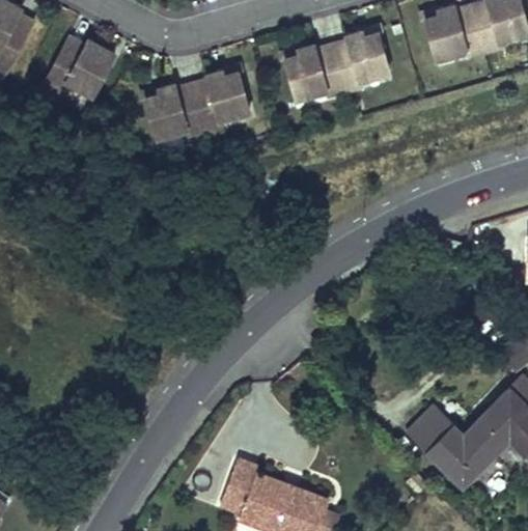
[(24,8),(7,0),(0,0),(0,71),(7,75),(35,22),(21,15),(24,8)]
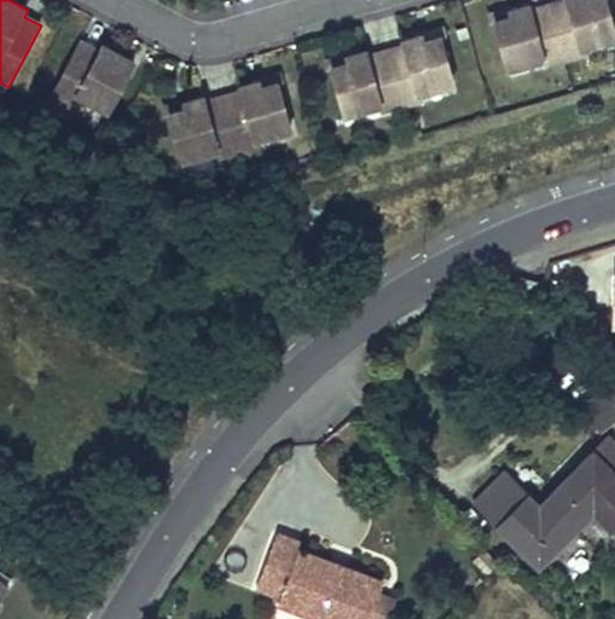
[(550,7),(564,62),(585,57),(582,48),(614,41),(614,27),(607,0),(567,0),(568,3),(550,7)]
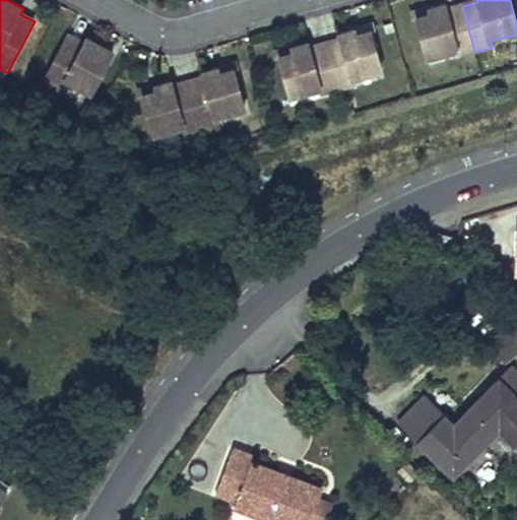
[(474,52),(462,6),(447,10),(446,5),(429,9),(431,14),(416,18),(428,58),(457,51),(459,57),(474,52)]
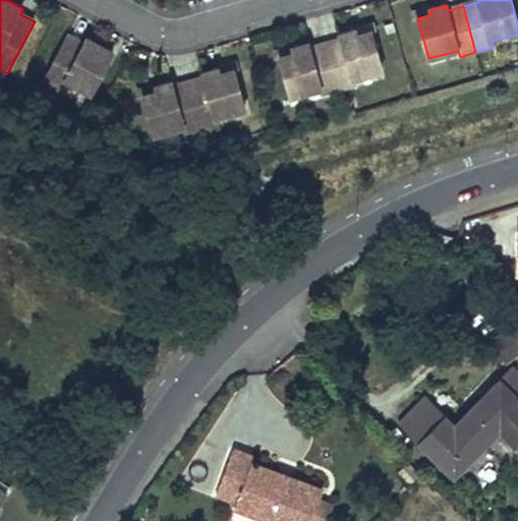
[(432,14),(429,9),(415,13),(417,18),(432,14)]
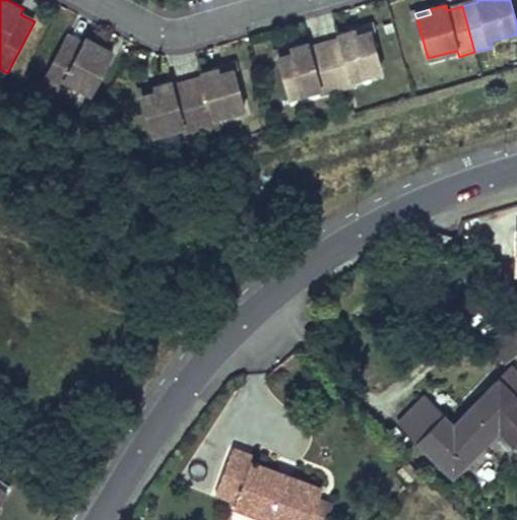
[(372,31),(370,26),(356,30),(357,36),(372,31)]
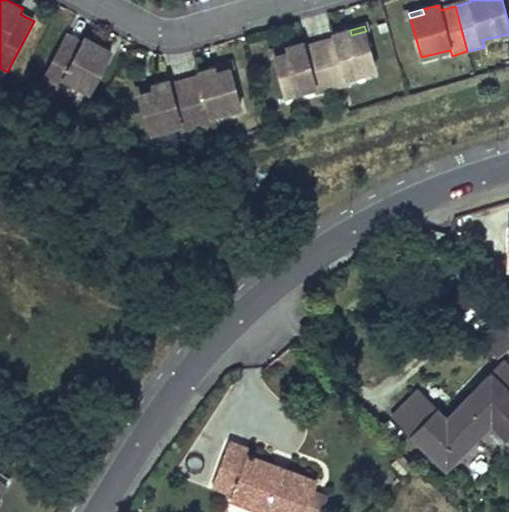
[(320,44),(333,89),(349,85),(348,78),(376,70),(366,31),(351,35),(350,30),(334,34),(336,40),(320,44)]
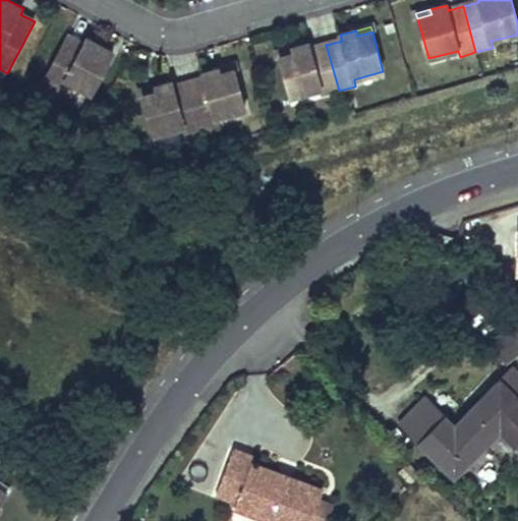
[(92,95),(114,53),(88,39),(84,45),(70,37),(42,89),(58,97),(66,80),(92,95)]
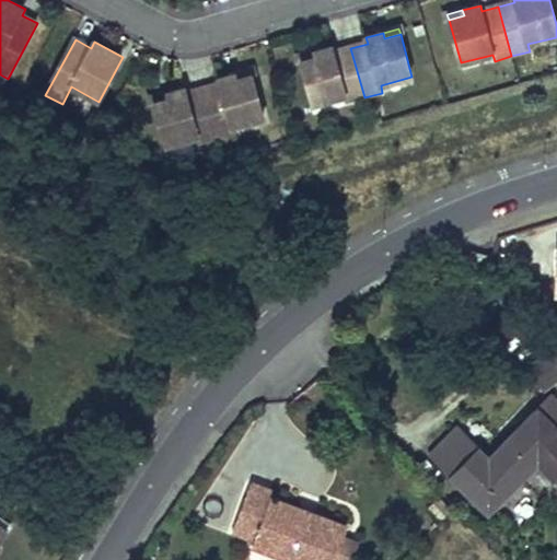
[(364,97),(350,48),(334,53),(333,46),(315,51),(317,58),(301,61),(313,104),(345,96),(347,103),(364,97)]
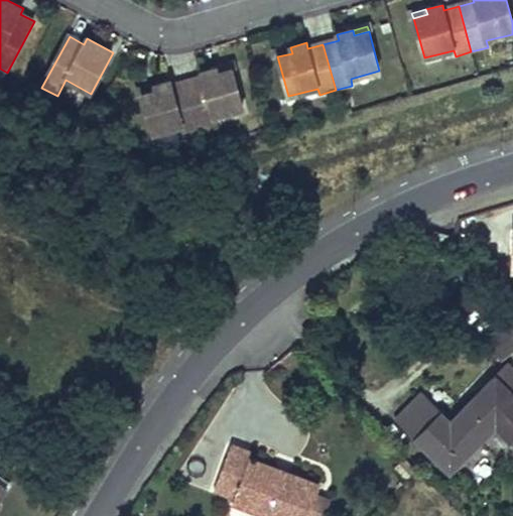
[(290,47),(276,51),(277,56),(292,53),(290,47)]
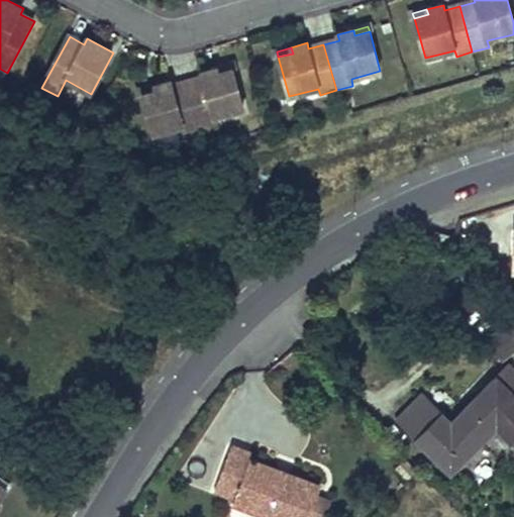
[(232,65),(217,69),(219,74),(233,70),(232,65)]
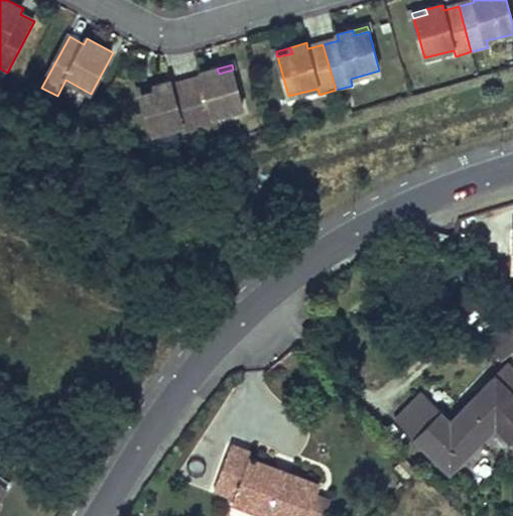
[(187,83),(201,128),(217,124),(215,118),(244,109),(233,70),(219,74),(217,69),(201,73),(203,79),(187,83)]
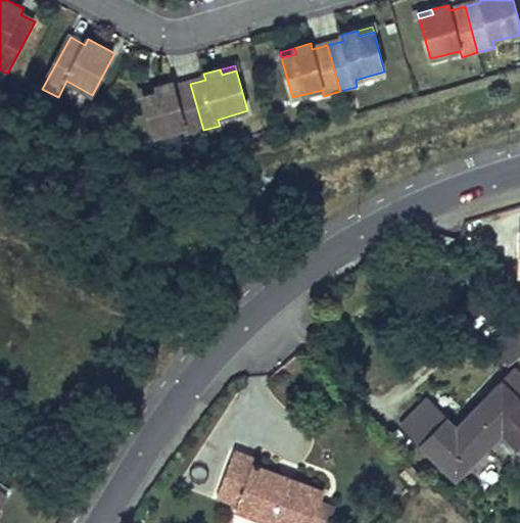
[(203,130),(190,84),(175,88),(174,83),(156,87),(158,93),(144,96),(155,137),(185,128),(187,135),(203,130)]
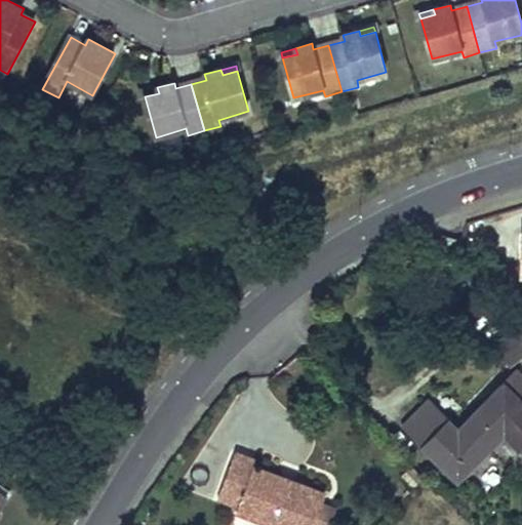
[(159,93),(157,87),(144,91),(145,96),(159,93)]
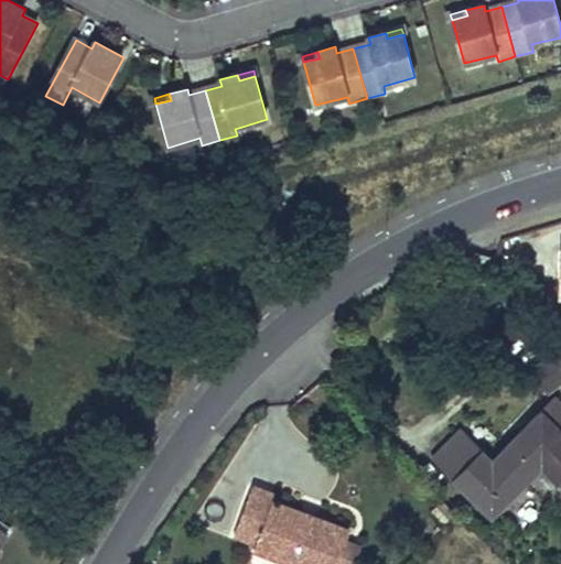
[(496,257),(477,250),(473,262),(492,268),(496,257)]
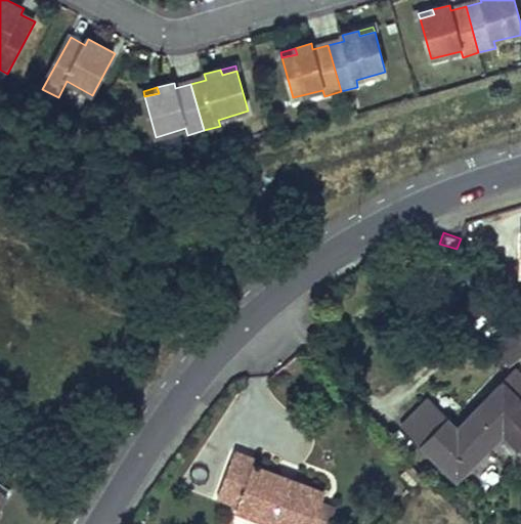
[(520,384),(505,368),(454,420),(478,443),(493,428),(508,442),(520,428),(520,384)]
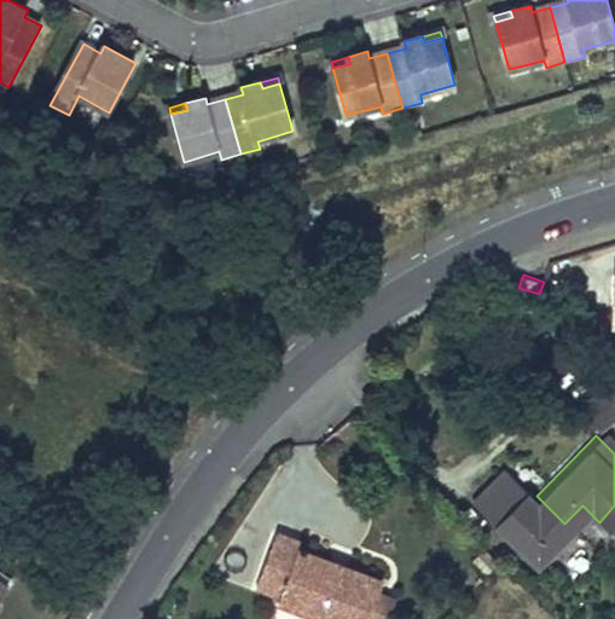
[(495,470),(466,501),(488,521),(510,498),(522,510),(529,503),(495,470)]
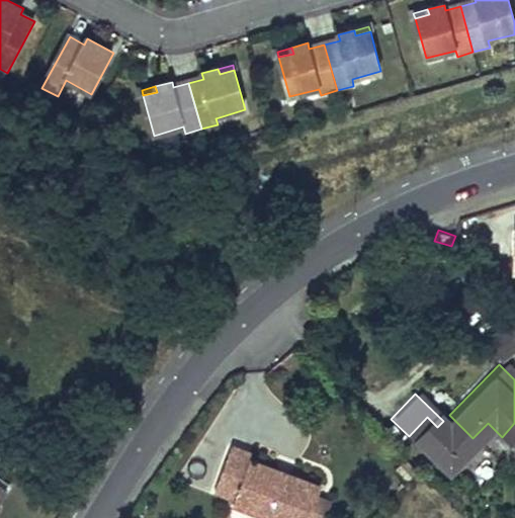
[(427,417),(409,436),(442,468),(445,466),(473,438),(449,415),(443,421),(437,427),(427,417)]
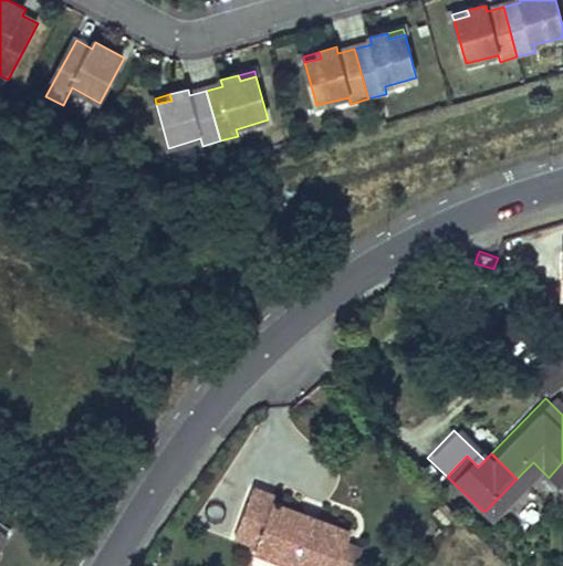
[(562,462),(549,478),(561,489),(562,486),(562,462)]
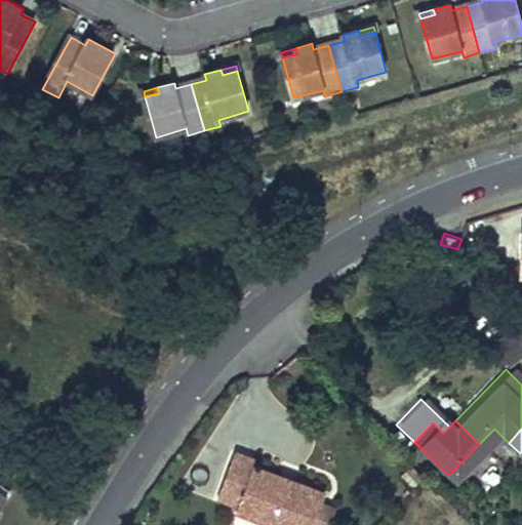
[(230,456),(213,497),(234,506),(232,512),(266,524),(307,524),(317,499),(247,472),(250,463),(230,456)]
